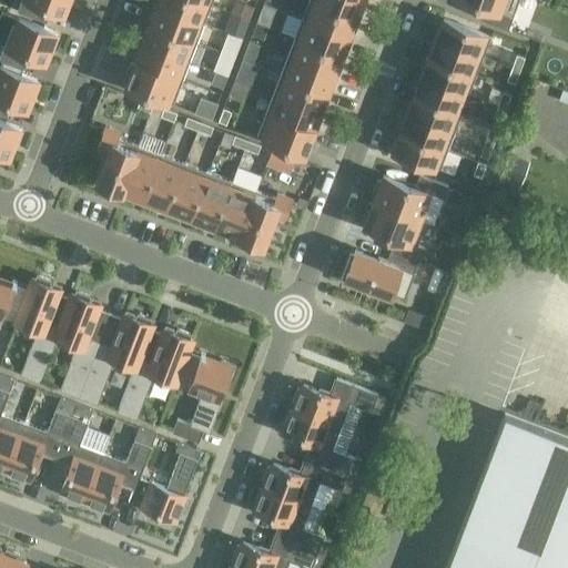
[(47,22),(47,21),(51,9),(51,8),(30,0),(21,0),(17,11),(47,22)]
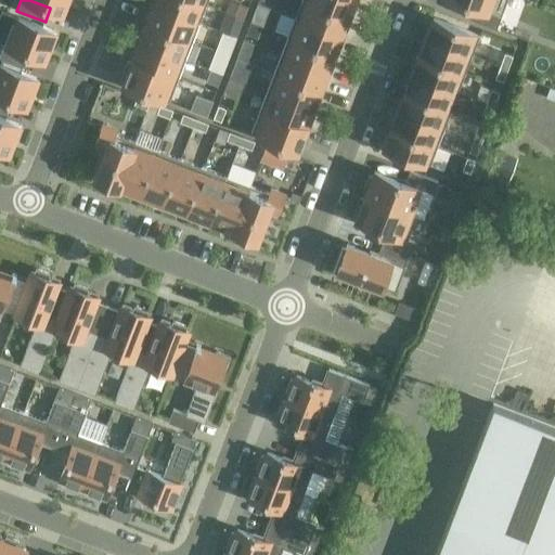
[(29,0),(50,8),(50,9),(61,12),(65,1),(68,2),(69,2),(69,0),(29,0)]
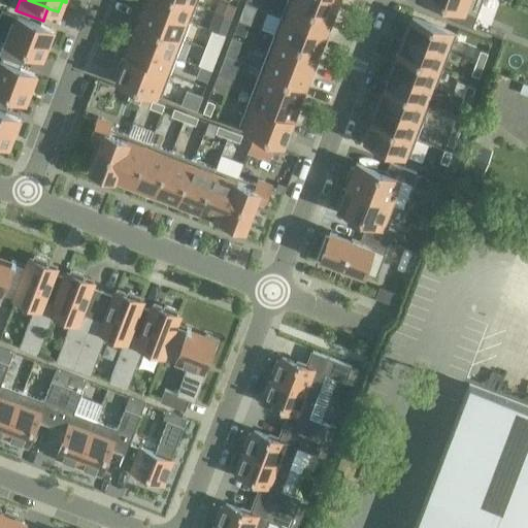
[(189,22),(196,4),(185,0),(147,0),(145,5),(189,22)]
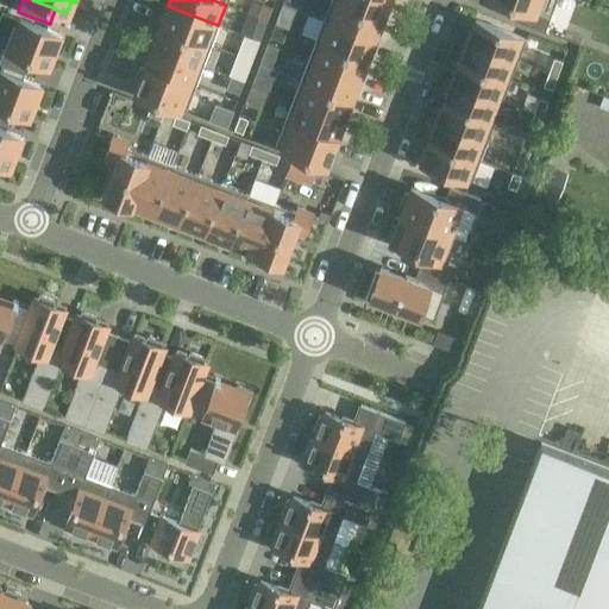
[(374,39),(381,19),(331,0),(324,20),(374,39)]
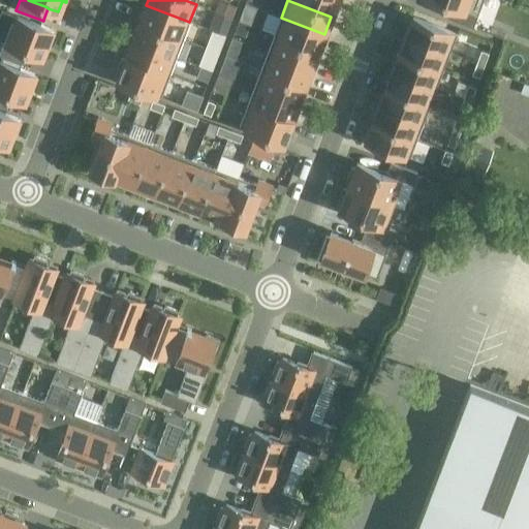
[(287,0),(331,17),(337,0),(287,0)]
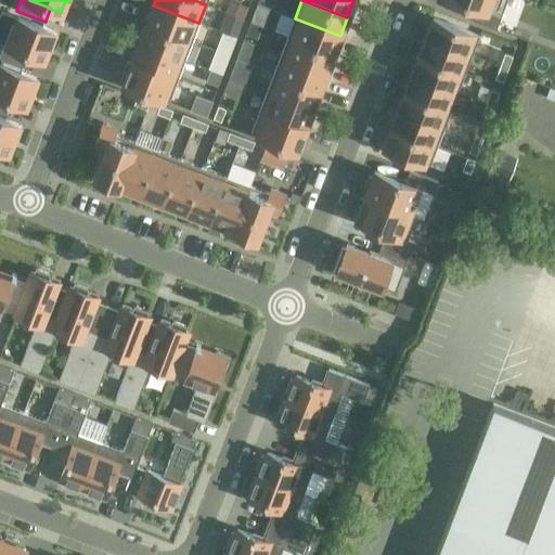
[(457,0),(473,5),(468,18),(495,29),(501,16),(486,11),(490,0),(457,0)]
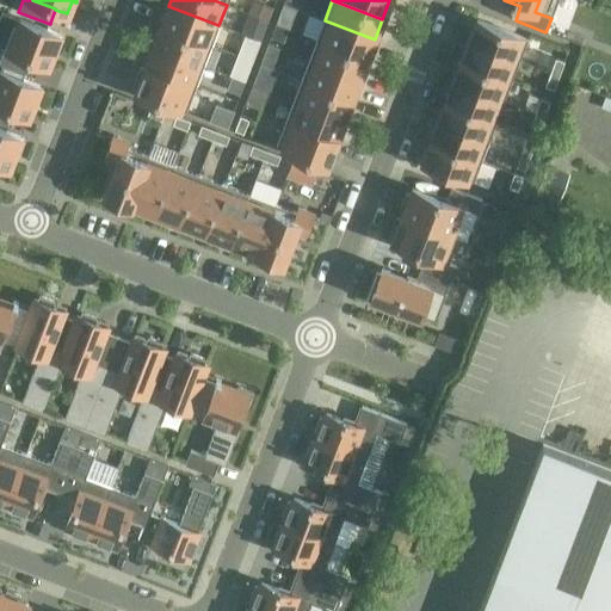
[(290,29),(294,20),(298,8),(284,2),(276,24),(290,29)]
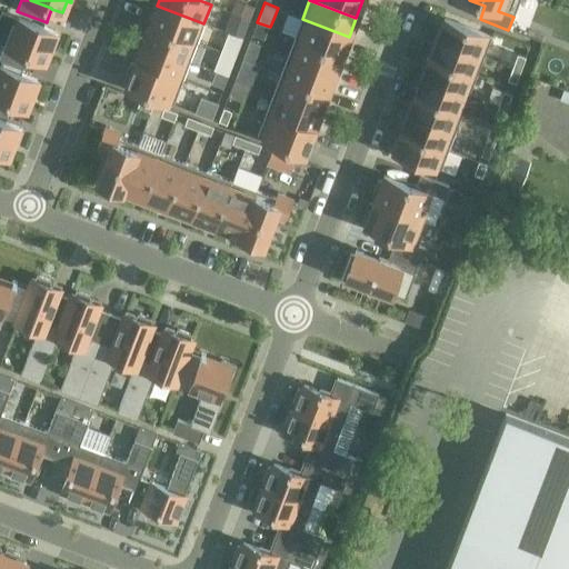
[(240,16),(249,19),(253,7),(245,3),(240,16)]
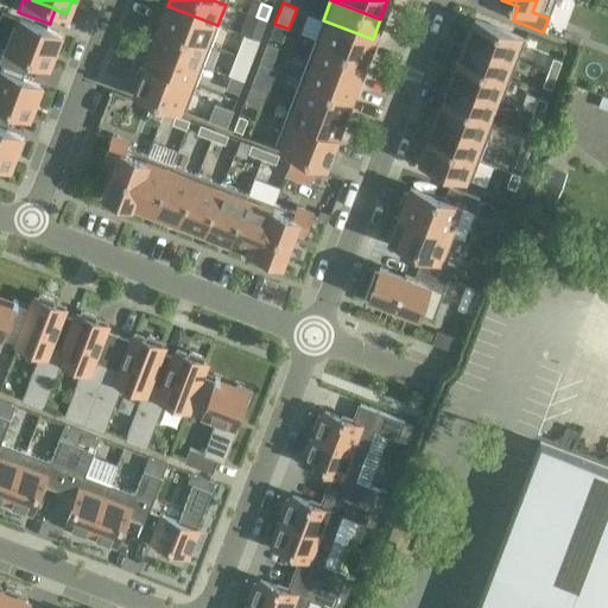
[(210,45),(217,25),(168,6),(160,26),(210,45)]
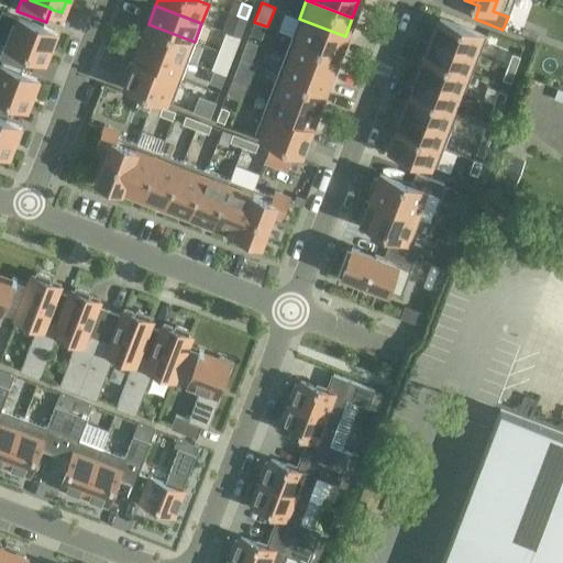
[(240,37),(247,19),(246,19),(238,15),(229,12),(222,31),(240,37)]
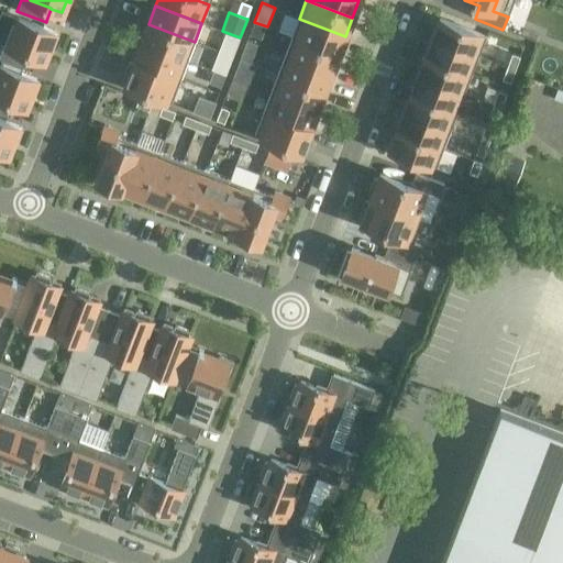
[(55,31),(23,19),(19,18),(15,25),(12,24),(6,44),(4,43),(3,45),(33,56),(44,59),(48,48),(52,50),(57,35),(54,34),(55,31)]
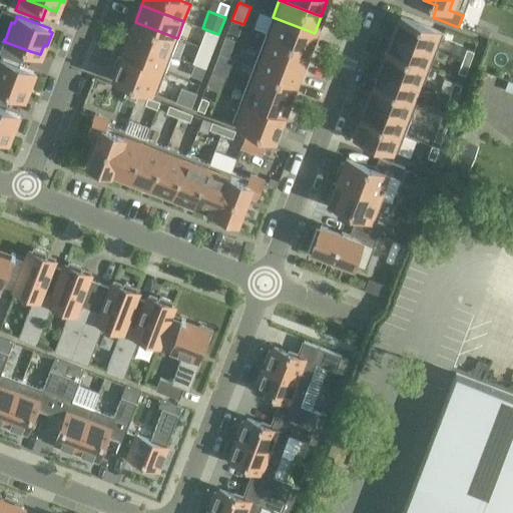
[(308,50),(315,33),(273,17),(267,34),(308,50)]
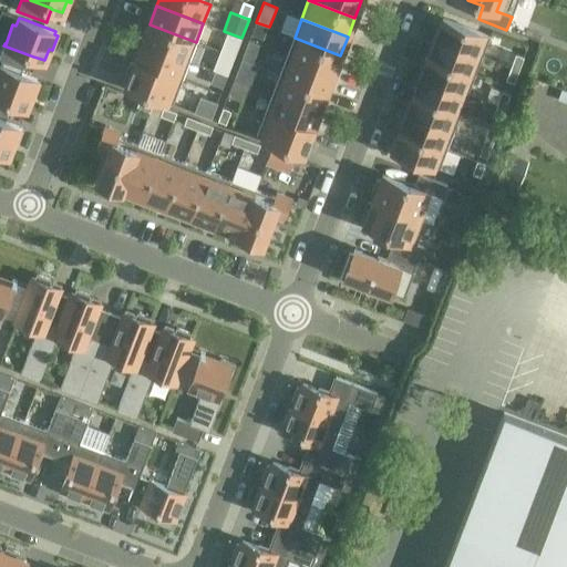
[(482,55),(490,37),(443,19),(435,38),(482,55)]
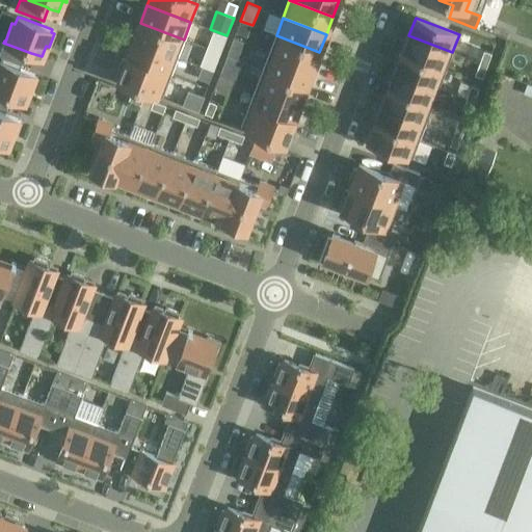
[(247,36),(251,26),(240,21),(236,32),(247,36)]
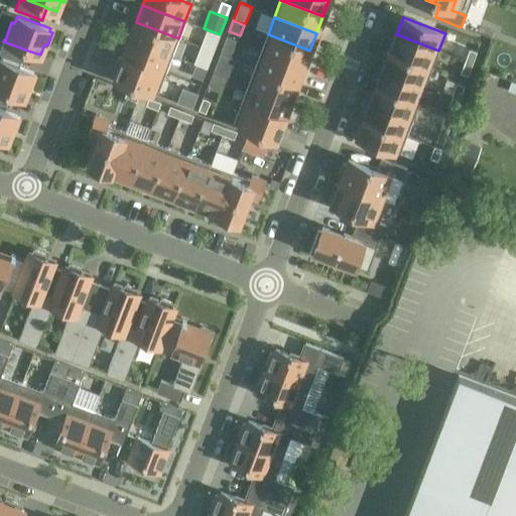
[(171,55),(178,38),(136,22),(130,39),(171,55)]
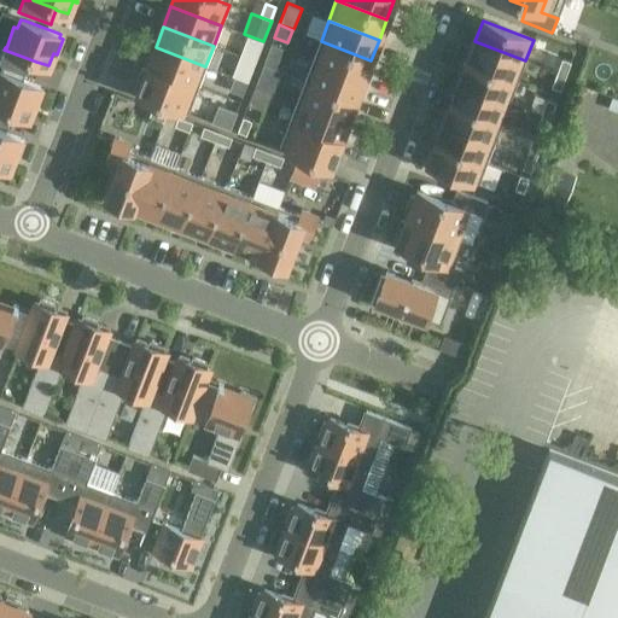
[(240,56),(256,62),(263,41),(248,35),(240,56)]
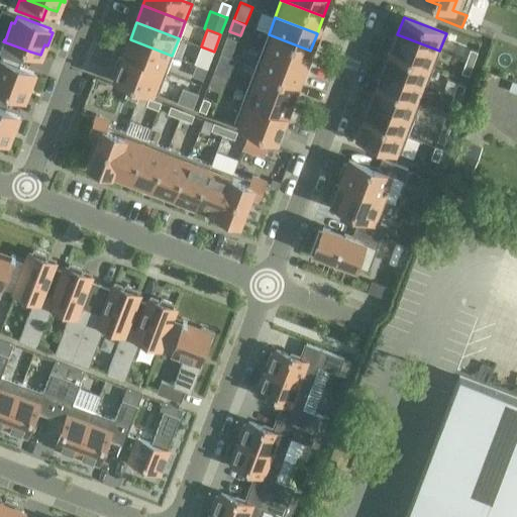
[(304,67),(310,50),(269,34),(262,52),(304,67)]
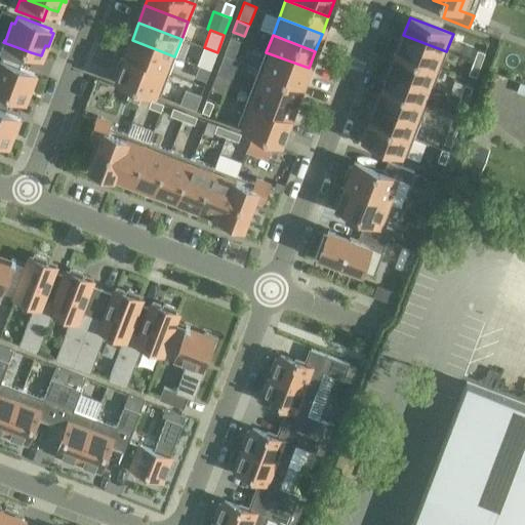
[(440,69),(446,51),(403,35),(397,52),(440,69)]
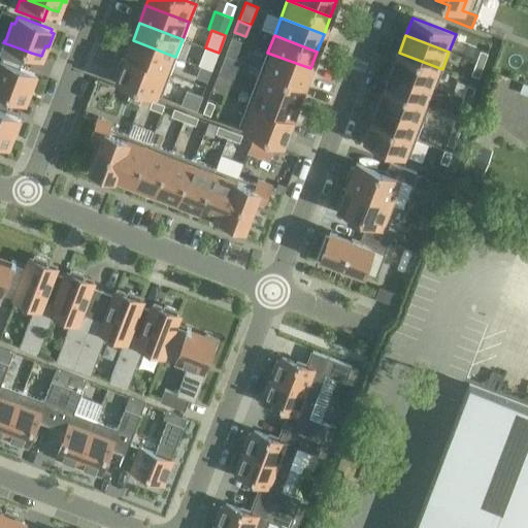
[(237,54),(242,41),(232,37),(227,50),(237,54)]
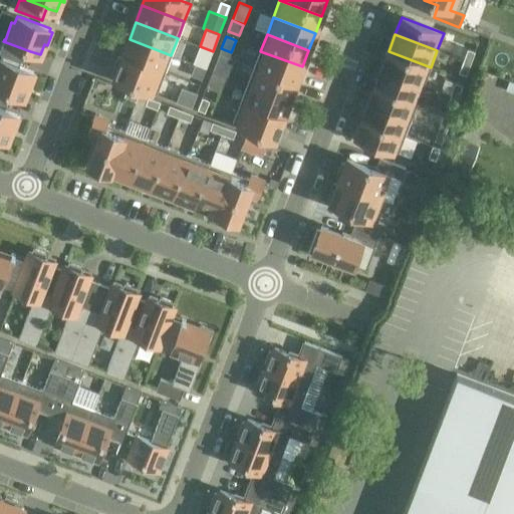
[(165,72),(171,55),(130,39),(122,55),(165,72)]
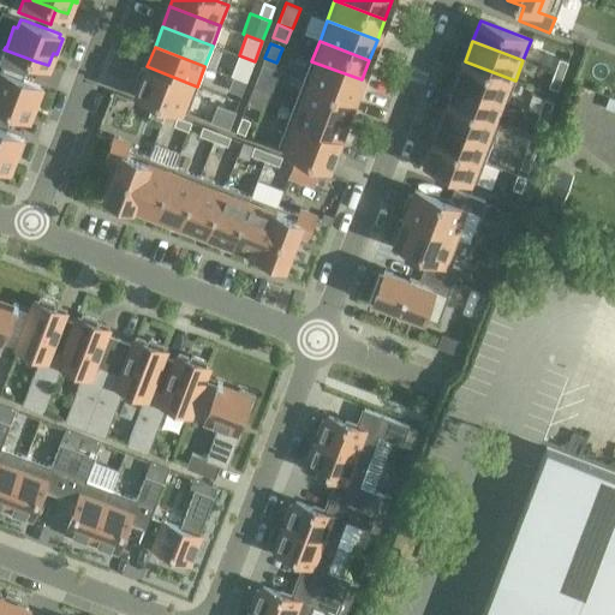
[(0,64),(3,65),(25,73),(30,76),(36,61),(4,49),(0,59),(0,64)]
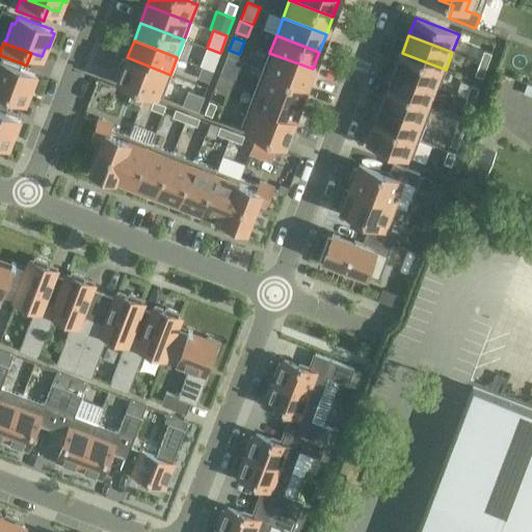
[(213,71),(220,53),(207,48),(200,65),(213,71)]
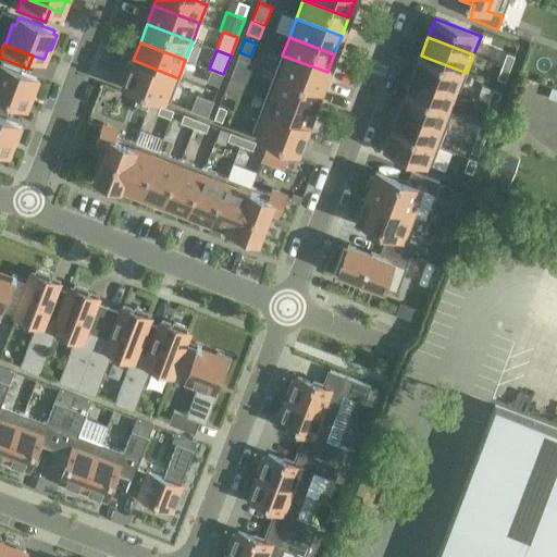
[(503,66),(510,69),(515,57),(507,53),(503,66)]
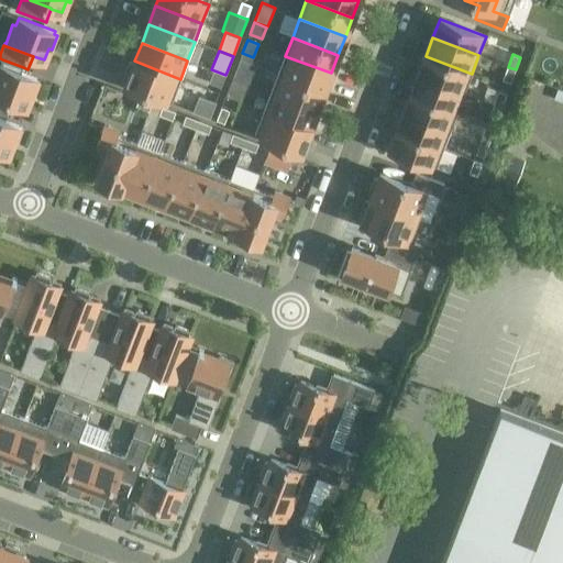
[(323,91),(331,73),(285,56),(278,75),(323,91)]
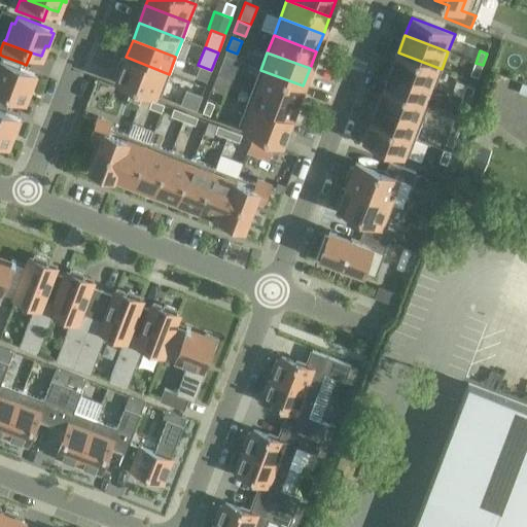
[(434,86),(442,69),(398,53),(391,70),(434,86)]
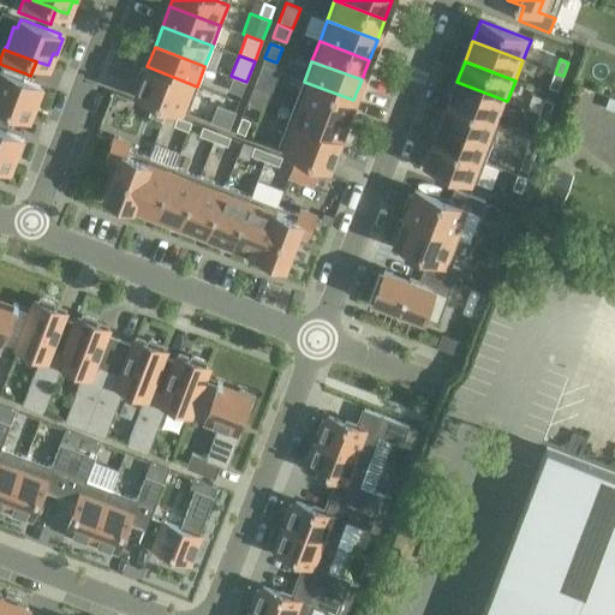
[(23,79),(25,73),(3,65),(0,71),(0,106),(16,113),(28,117),(33,105),(37,106),(43,90),(39,89),(40,85),(23,79)]
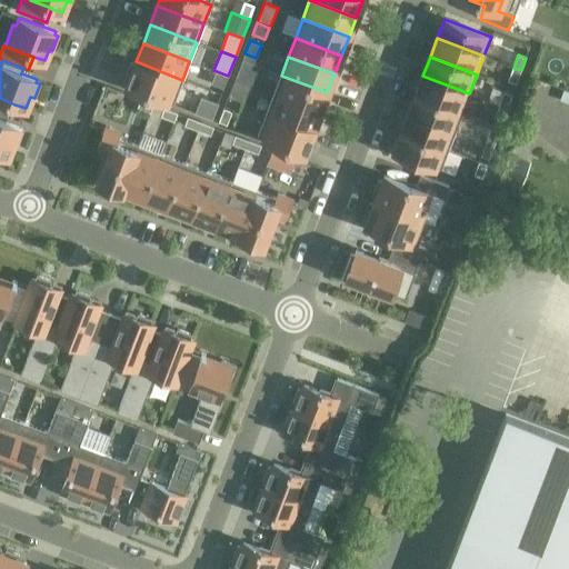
[(242,60),(235,78),(252,85),(259,67),(242,60)]
